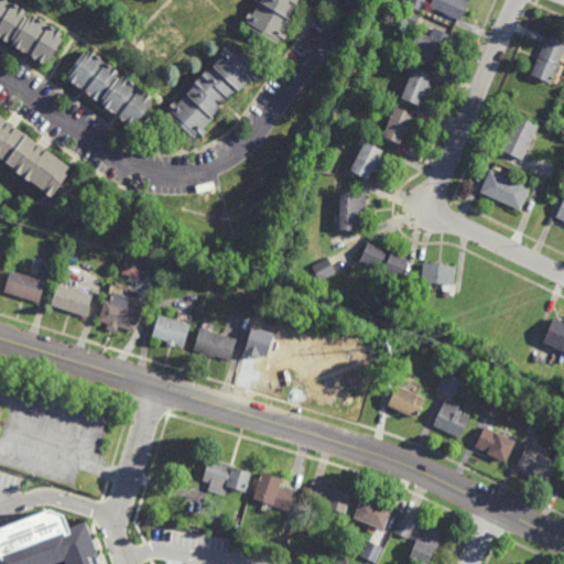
[(6,0),(20,9),(25,12),(24,15),(29,18),(31,14),(62,33),(60,36),(62,39),(44,66),(31,56),(26,53),(26,54),(9,43),(8,45),(2,41),(3,40),(0,38),(0,0),(6,0)]
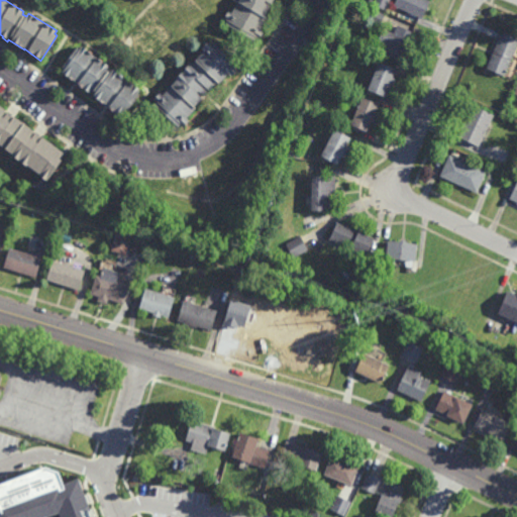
[(273,0),(264,17),(267,19),(261,28),(264,30),(259,39),(256,37),(254,40),(244,35),(243,37),(235,32),(235,30),(226,23),(227,20),(223,18),(228,11),(230,12),(237,0),(273,0)]
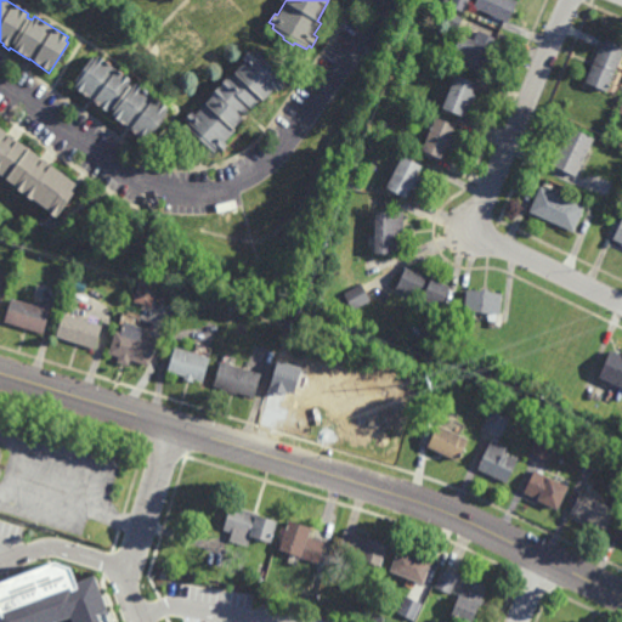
[(469,0),(464,12),(448,4),(450,0),(469,0)]
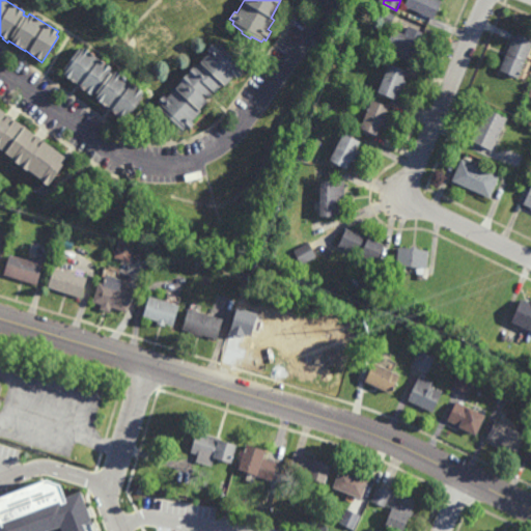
[(442,0),(434,19),(404,5),(407,0),(442,0)]
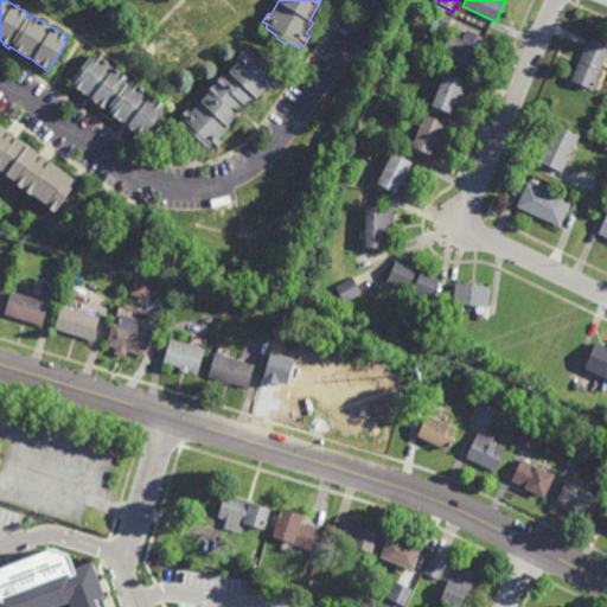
[(446,29),(429,21),(435,10),(452,17),(446,29)]
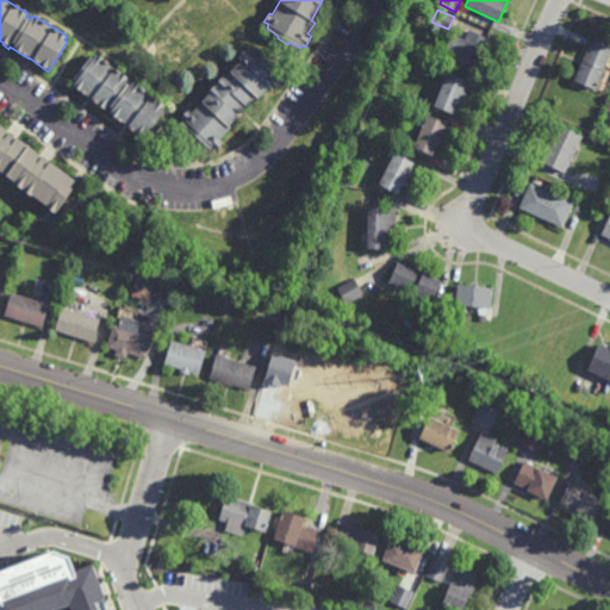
[(474,73),(454,63),(458,55),(446,50),(453,33),(465,38),(470,29),(490,38),(474,73)]
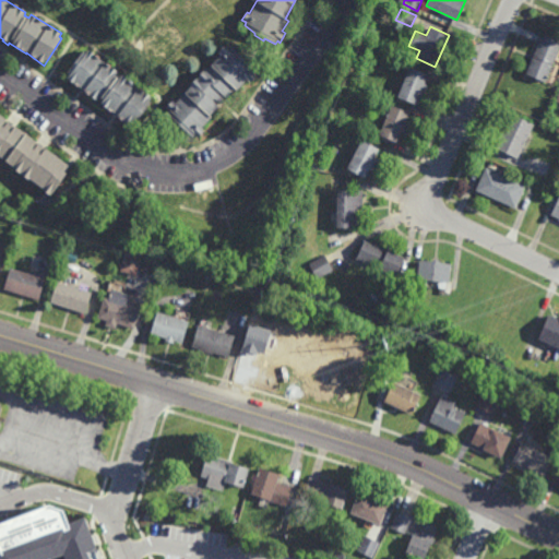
[(558,42),(558,47),(545,83),(525,74),(538,42),(539,43),(543,35),(558,42)]
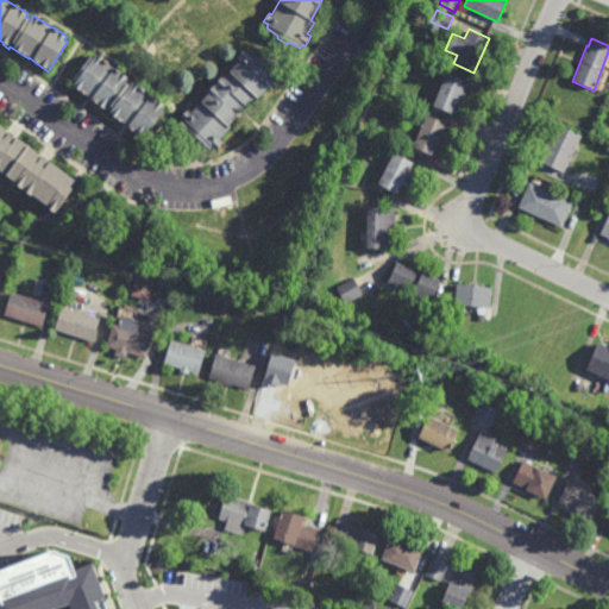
[(250,51),(251,50),(277,76),(275,80),(278,83),(271,90),(268,88),(256,100),(253,98),(226,127),(227,130),(221,136),(225,138),(215,148),(213,145),(209,148),(183,123),(186,120),(184,118),(207,95),(205,94),(221,77),(223,79),(239,61),(237,57),(246,48),(250,51)]
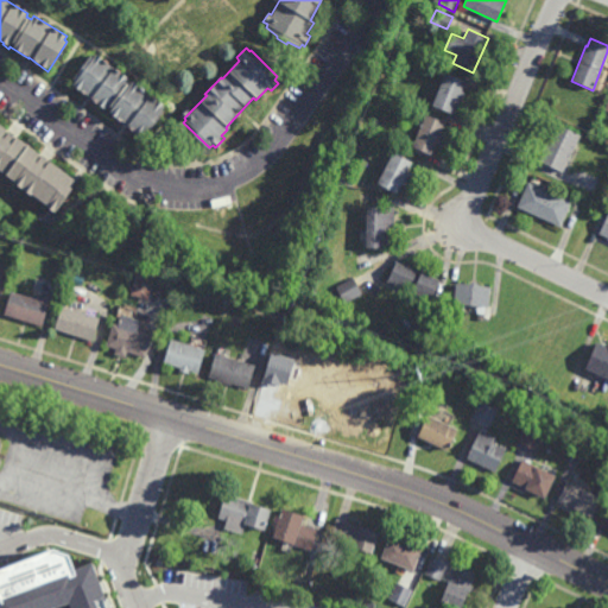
[(450,62),(441,58),(443,52),(453,57),(450,62)]
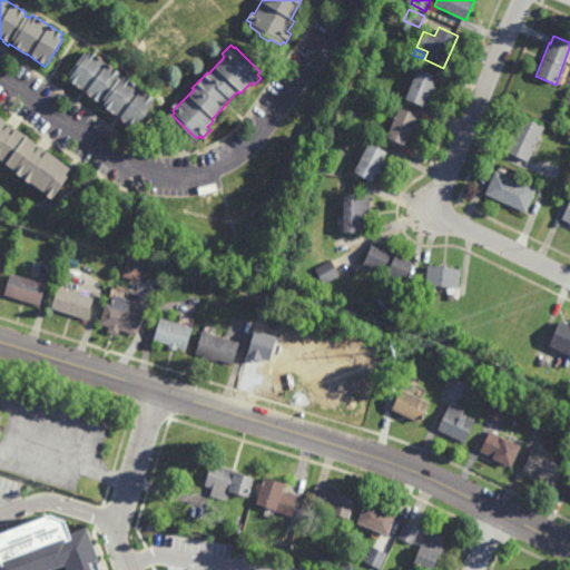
[(106,65),(107,64),(120,74),(117,77),(121,79),(125,76),(140,90),(141,89),(155,101),(139,124),(137,121),(135,126),(120,112),(118,115),(104,104),(107,100),(102,97),(99,100),(85,87),(84,89),(71,78),(72,76),(69,74),(69,72),(85,53),(86,55),(90,50),(106,65)]
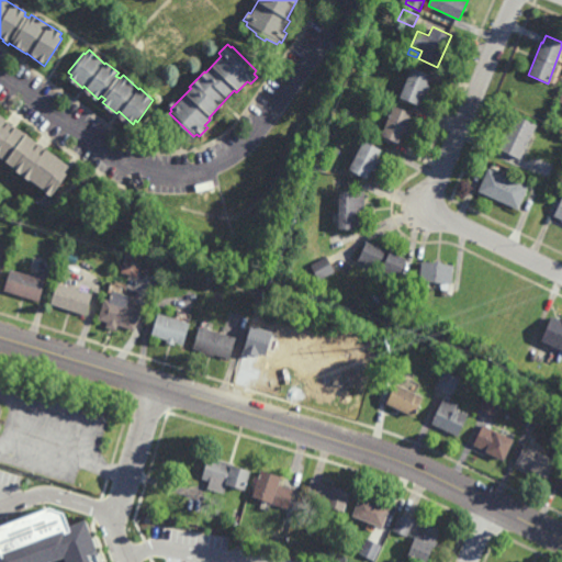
[(431,76),(427,85),(430,86),(425,97),(423,96),(418,105),(398,98),(412,67),(420,71),(422,68),(427,71),(426,74),(431,76)]
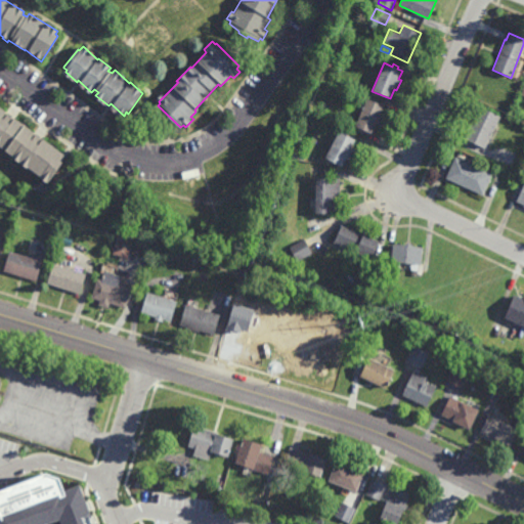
[(384,105),(380,115),(383,116),(380,125),(377,123),(373,133),(355,125),(366,98),(384,105)]
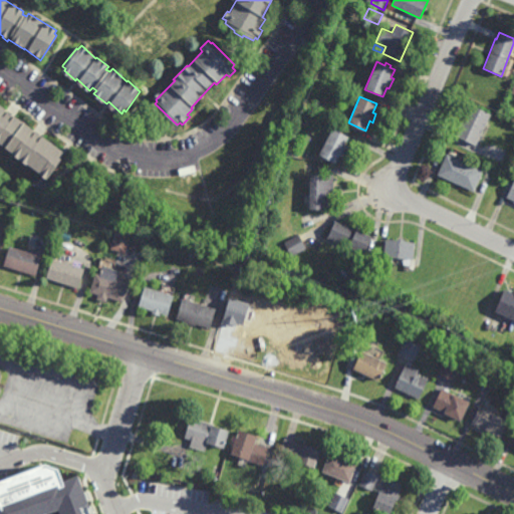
[(0,99),(7,105),(3,111),(5,112),(9,107),(13,110),(9,116),(11,117),(15,112),(35,126),(30,133),(33,135),(37,129),(41,132),(37,137),(39,139),(43,133),(67,152),(46,178),(40,173),(41,172),(28,162),(27,163),(13,152),(14,151),(0,140),(0,99)]
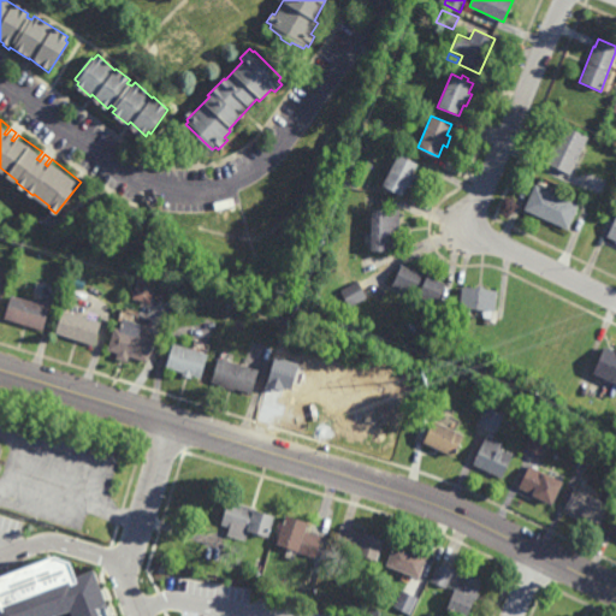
[(588,136),(570,173),(546,161),(551,153),(549,152),(558,132),(560,132),(564,124),(588,136)]
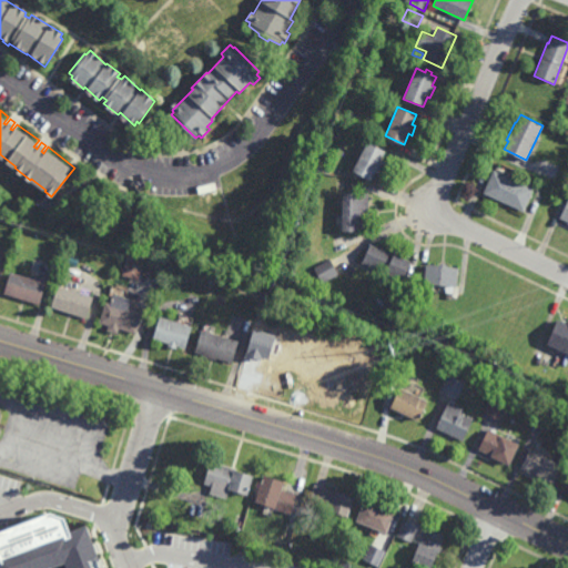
[(385,151),(381,159),(384,161),(378,172),(375,170),(371,179),(352,169),(367,141),(385,151)]
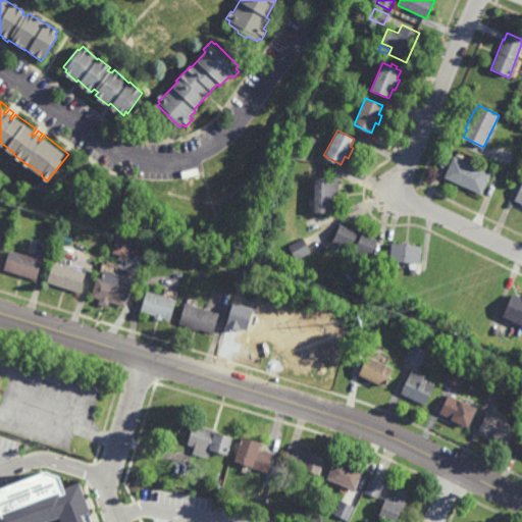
[(304,149),(298,146),(300,141),(307,145),(304,149)]
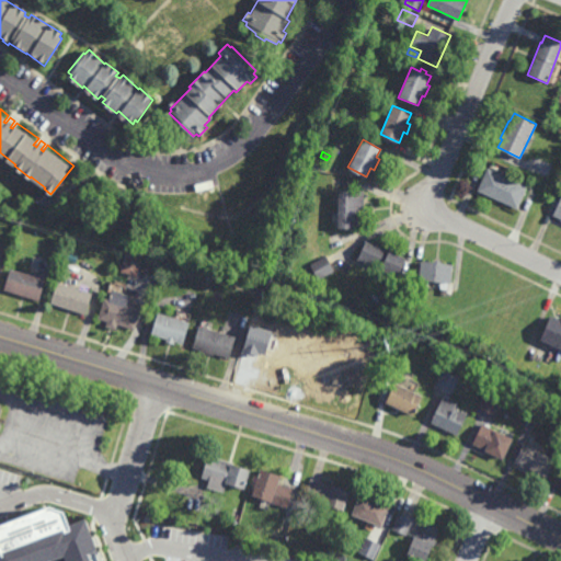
[(504,174),(505,172),(511,174),(508,176),(527,185),(517,207),(478,190),(488,167),(504,174)]
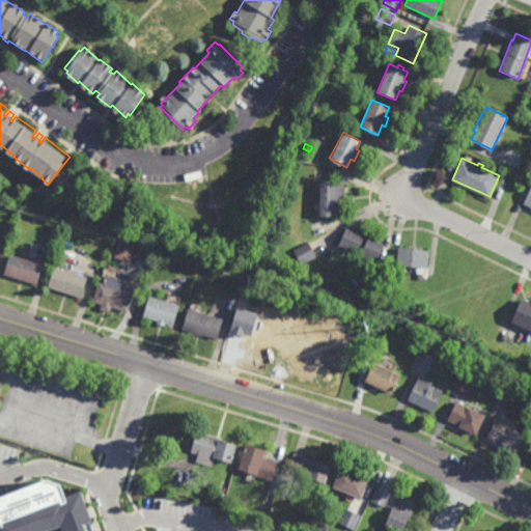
[(343,216),(319,215),(320,178),(344,178),(343,216)]
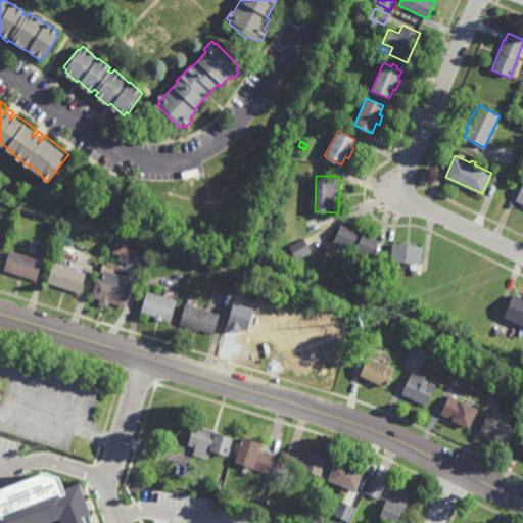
[(517,192),(512,190),(516,182),(521,184),(517,192)]
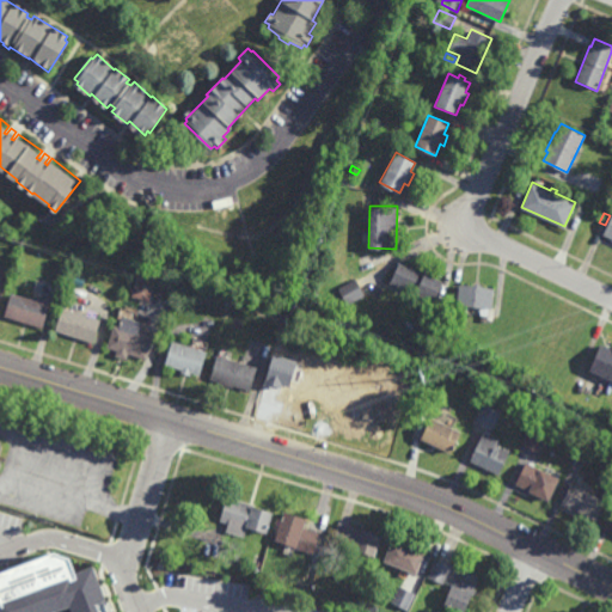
[(444,280),(433,301),(390,282),(399,261),(444,280)]
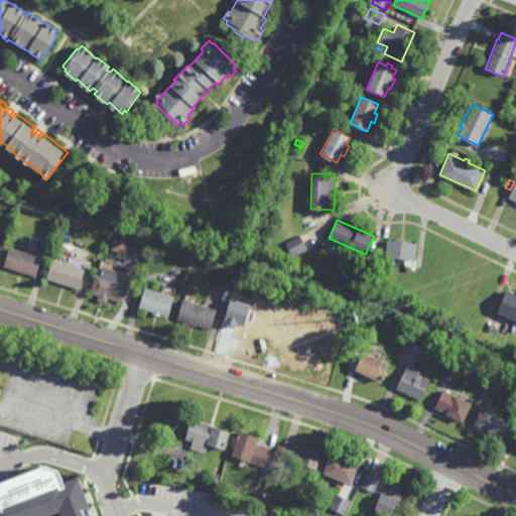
[(126,253),(111,249),(115,235),(130,240),(126,253)]
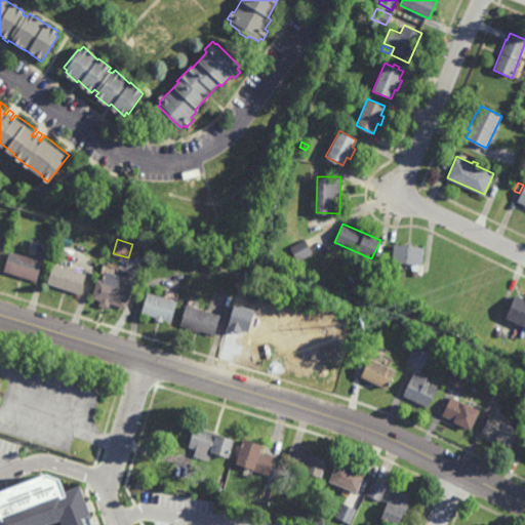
[(313,253),(298,260),(291,247),(306,239),(313,253)]
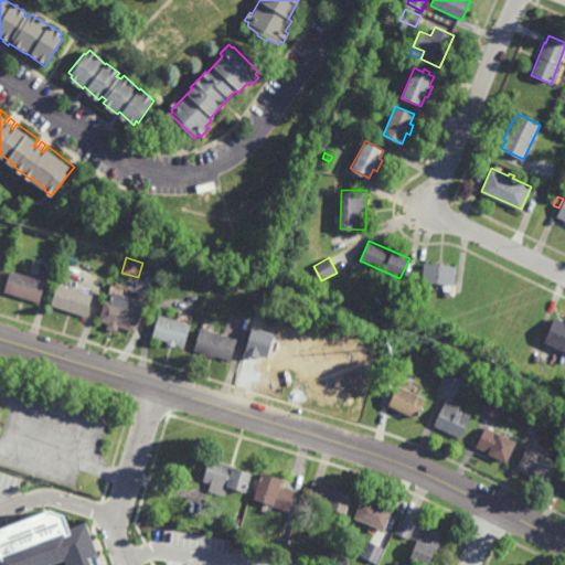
[(457,265),(455,285),(451,284),(450,297),(444,296),(445,290),(443,290),(444,284),(433,281),(432,289),(424,288),(425,281),(422,280),(424,262),(457,265)]
